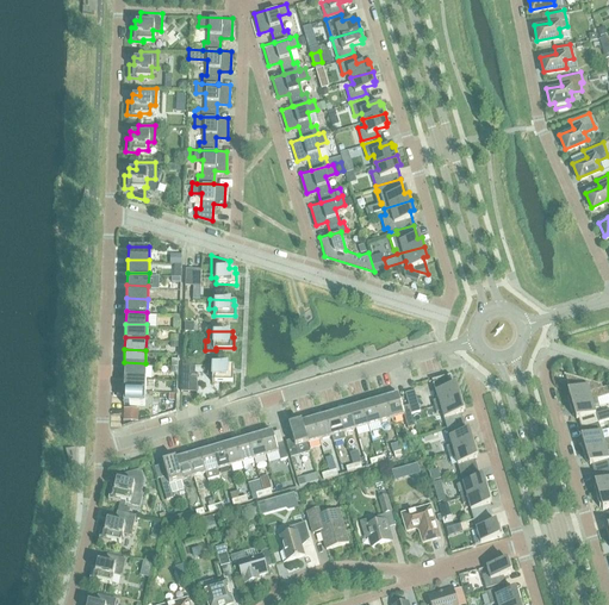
[(180,388),(196,388),(197,372),(188,372),(188,362),(181,361),(180,388)]
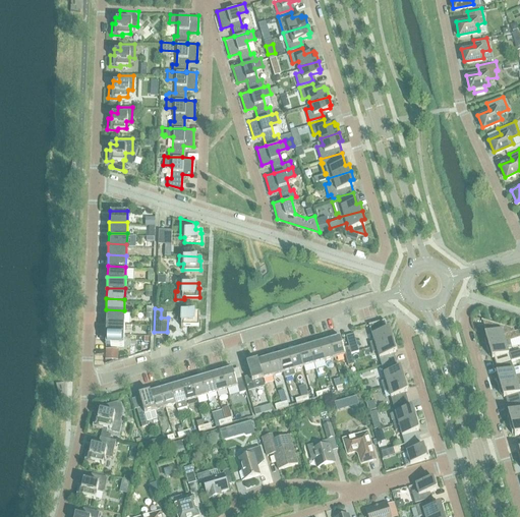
[(106,309),(106,321),(123,322),(124,310),(106,309)]
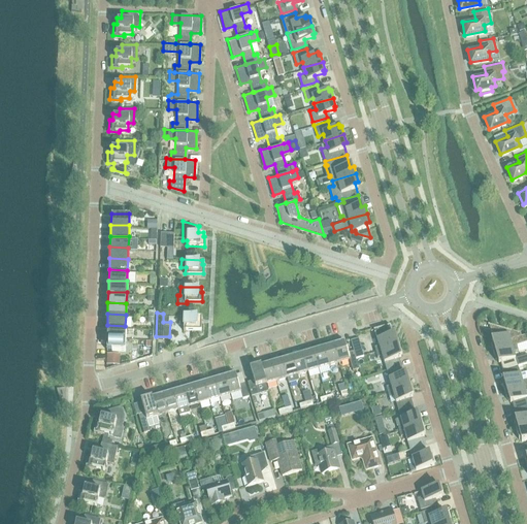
[(183,328),(200,329),(201,319),(200,319),(200,317),(200,315),(178,314),(178,323),(183,323),(183,328)]
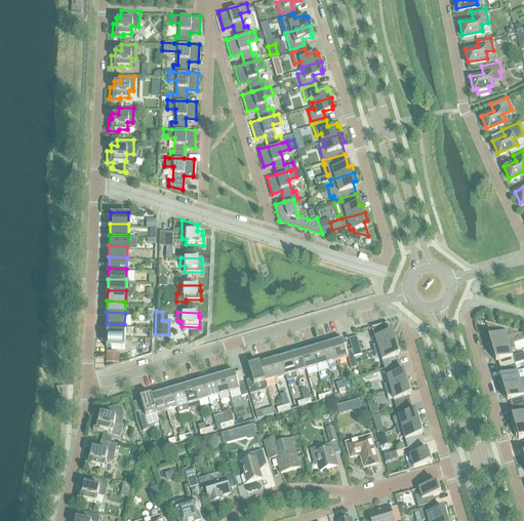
[(371,343),(373,348),(396,341),(394,333),(391,334),(387,320),(371,324),(376,342),(371,343)]
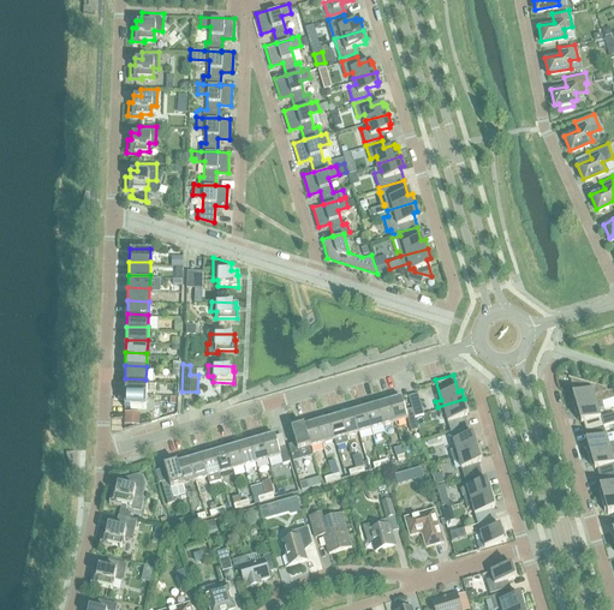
[(571,398),(573,407),(601,399),(613,394),(613,393),(612,387),(607,388),(592,393),(591,388),(594,382),(568,375),(576,396),(571,398)]
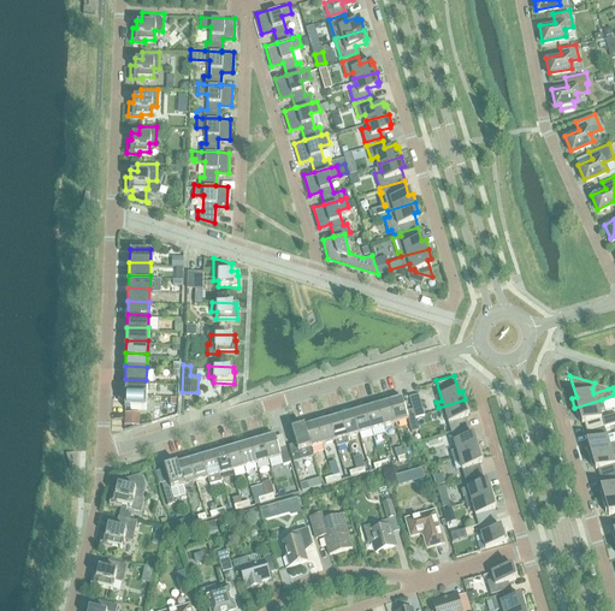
[(125,379),(124,392),(146,392),(146,380),(125,379)]
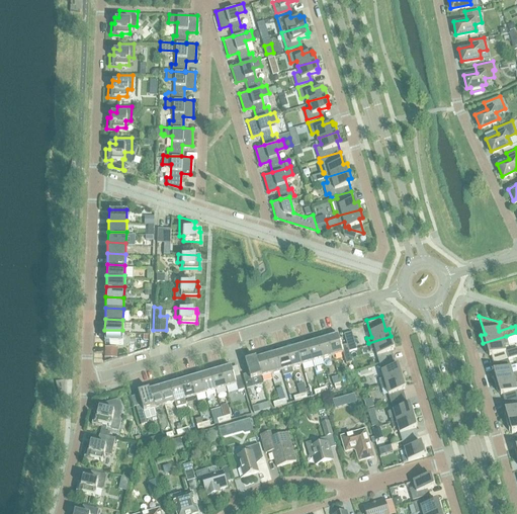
[(500,322),(498,327),(499,331),(511,327),(510,325),(500,322)]
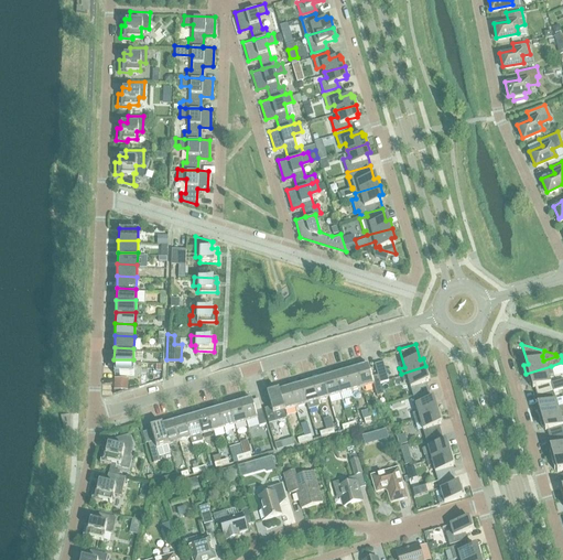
[(374,361),(377,373),(379,380),(388,377),(382,358),(374,361)]
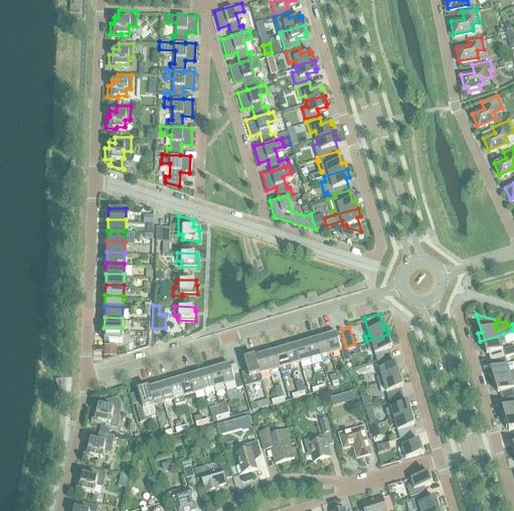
[(122,328),(104,328),(104,339),(122,339),(122,328)]
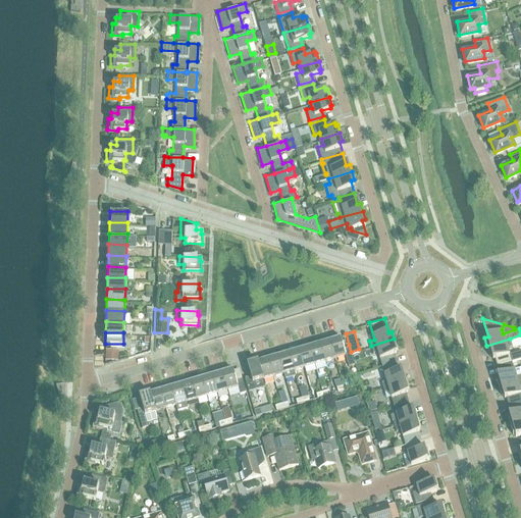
[(340,334),(328,338),(334,356),(345,353),(348,364),(354,362),(351,352),(349,345),(343,346),(340,334)]
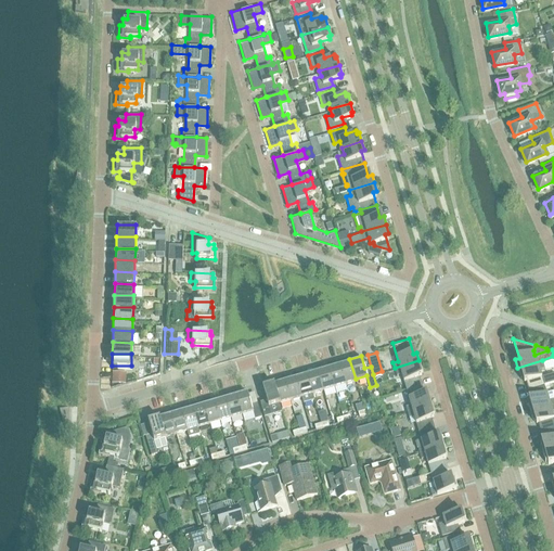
[(349,360),(339,363),(345,382),(356,379),(349,359),(349,360)]
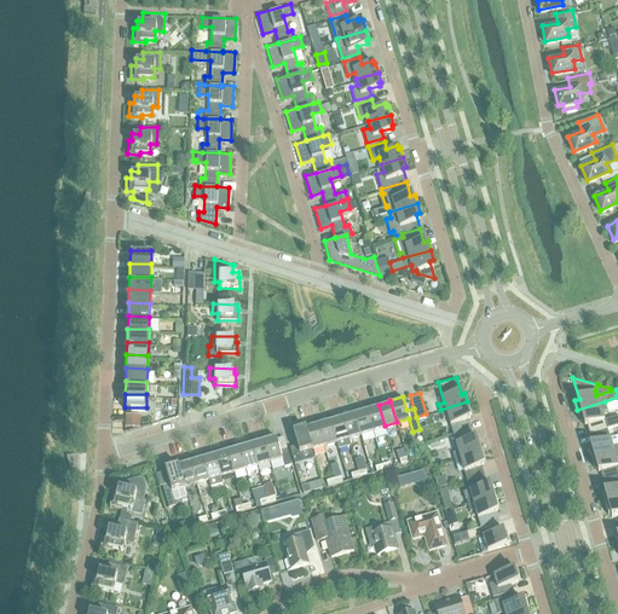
[(448,415),(452,432),(469,427),(466,412),(471,411),(467,401),(440,410),(442,416),(448,415)]
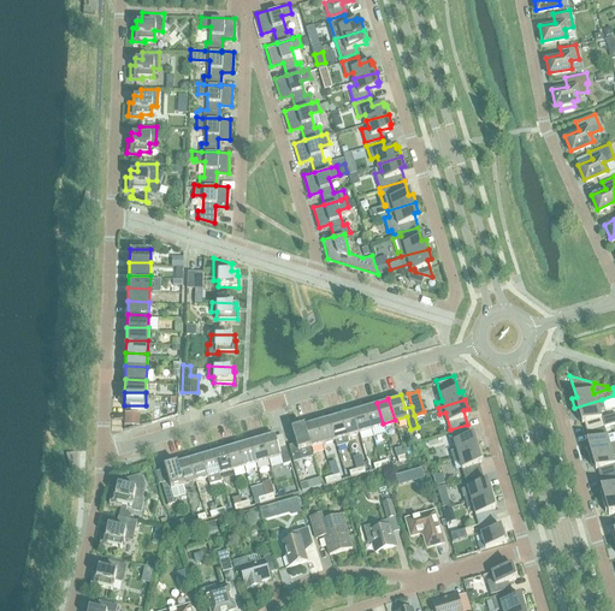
[(581,415),(585,429),(603,425),(598,407),(603,405),(602,399),(574,408),(578,417),(581,415)]
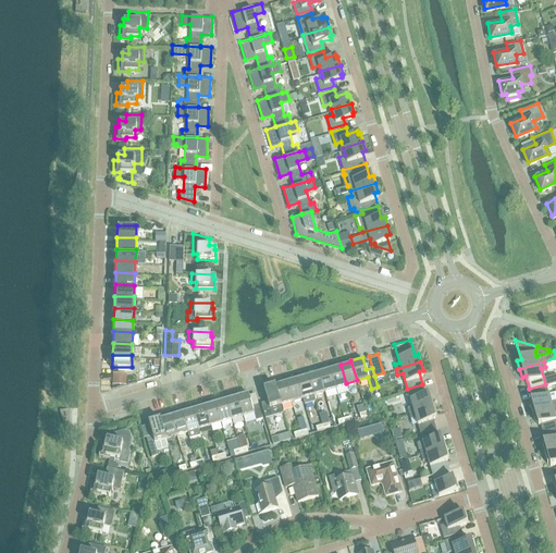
[(341,365),(330,368),(335,386),(346,383),(341,365)]
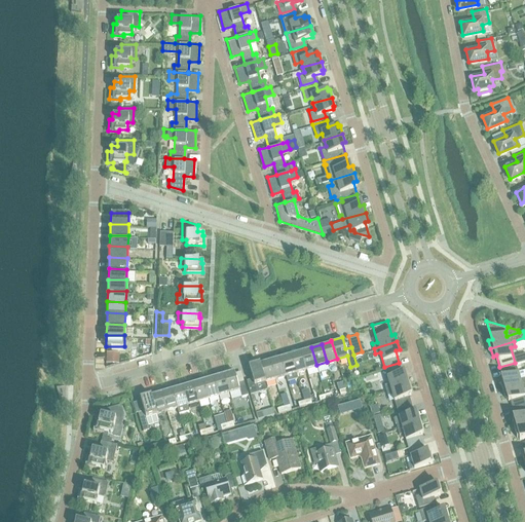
[(311,347),(300,350),(305,368),(316,365),(311,347)]
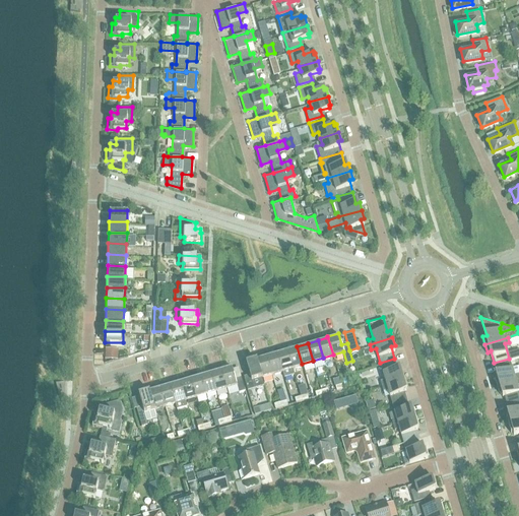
[(297,346),(286,349),(292,366),(302,364),(297,346)]
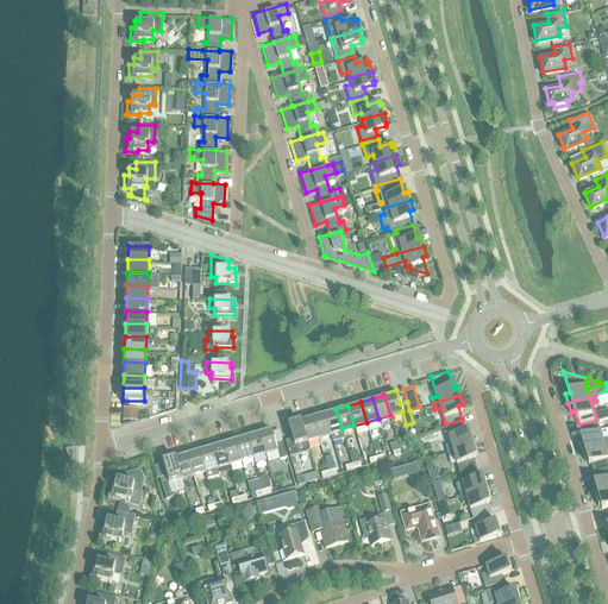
[(336,409),(324,413),(330,432),(331,436),(343,433),(342,428),(336,409)]
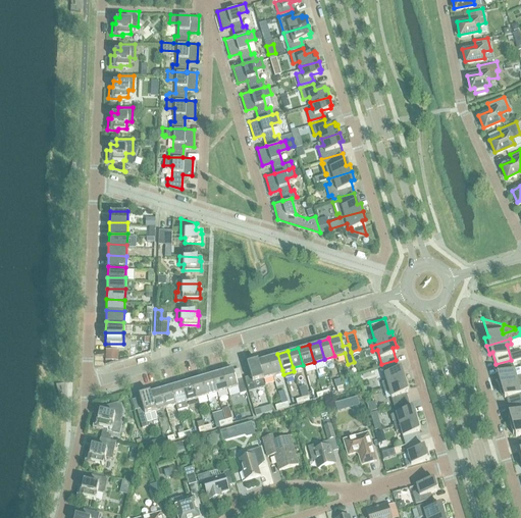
[(277,354),(267,356),(272,373),(282,370),(277,354)]
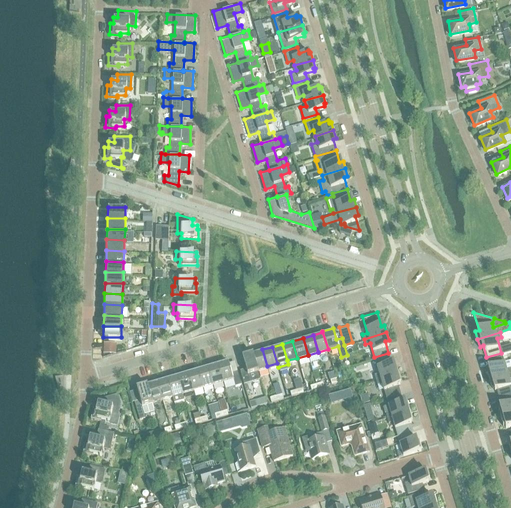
[(260,349),(252,352),(257,369),(267,366),(262,349),(260,350),(260,349)]
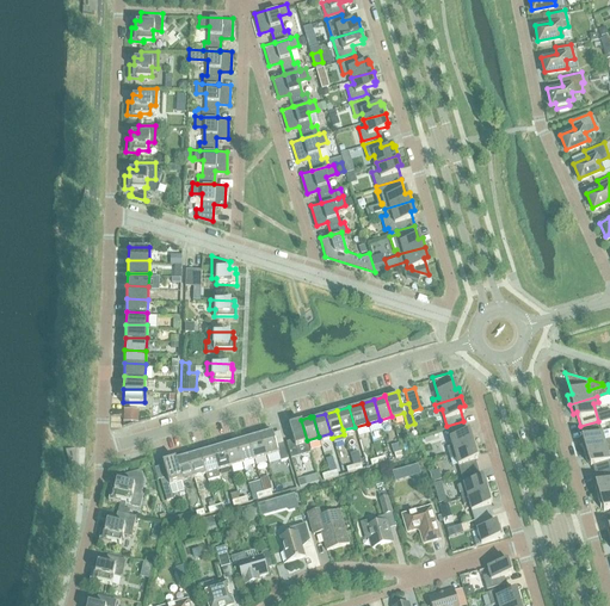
[(307,440),(301,420),(288,424),(293,437),(285,439),(290,455),(297,452),(295,444),(307,440)]
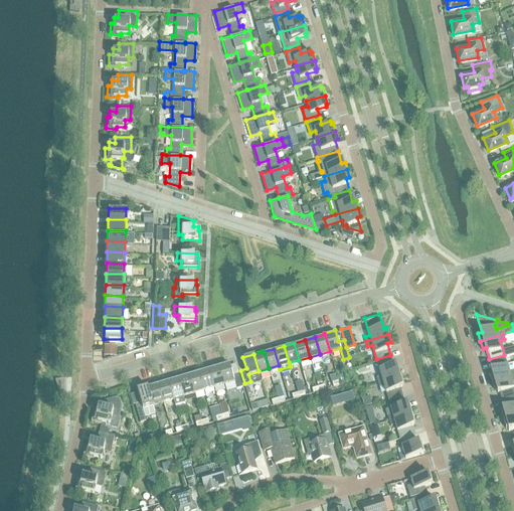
[(375,374),(377,379),(400,373),(397,365),(394,366),(390,355),(376,359),(380,373),(375,374)]
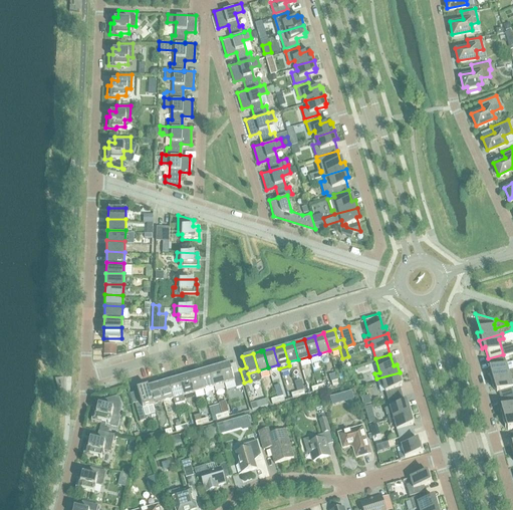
[(488,370),(491,378),(512,371),(512,370),(512,367),(512,366),(512,358),(505,361),(503,354),(488,358),(492,369),(488,370)]
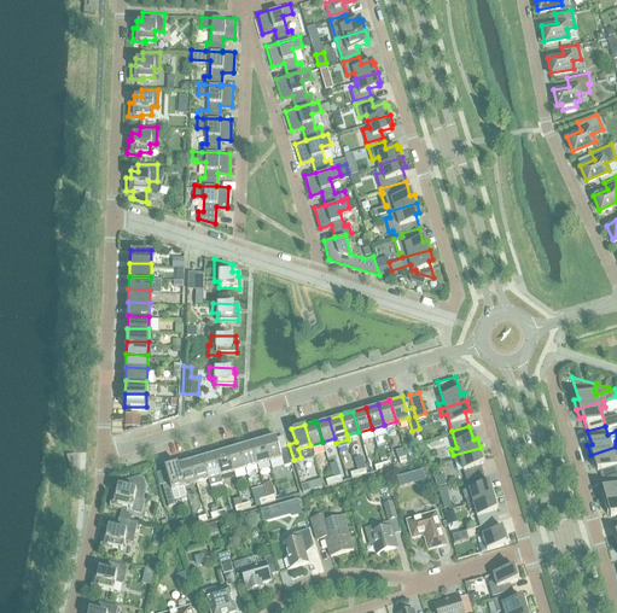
[(274,433),(262,437),(268,459),(280,455),(283,463),(290,461),(285,445),(279,447),(274,433)]
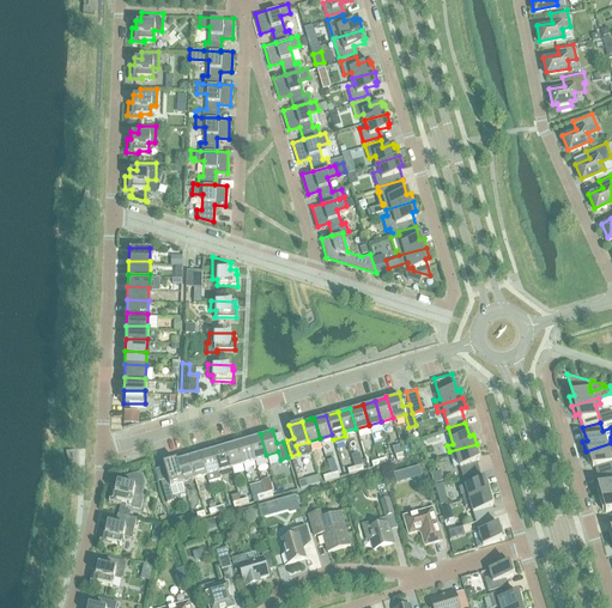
[(260,435),(248,438),(254,458),(266,455),(260,433),(259,433),(260,435)]
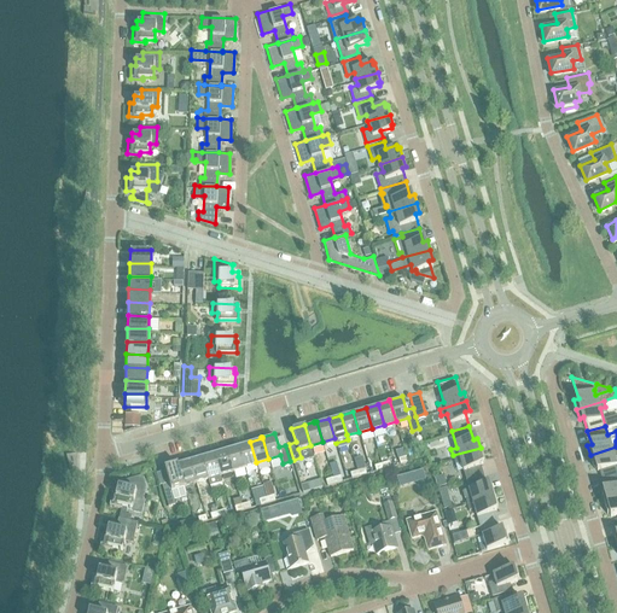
[(250,442),(238,445),(244,466),(256,462),(250,442)]
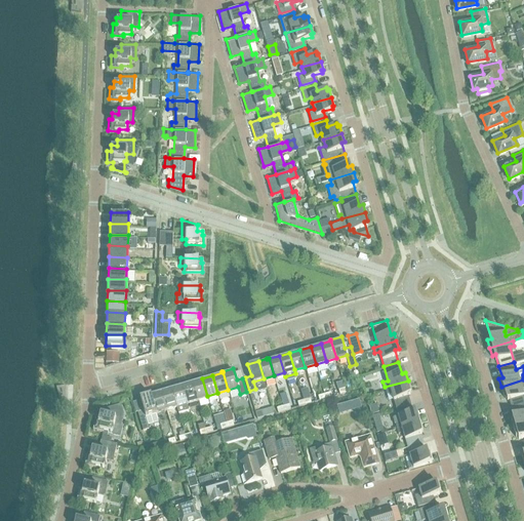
[(202,378),(192,382),(197,398),(207,396),(202,378)]
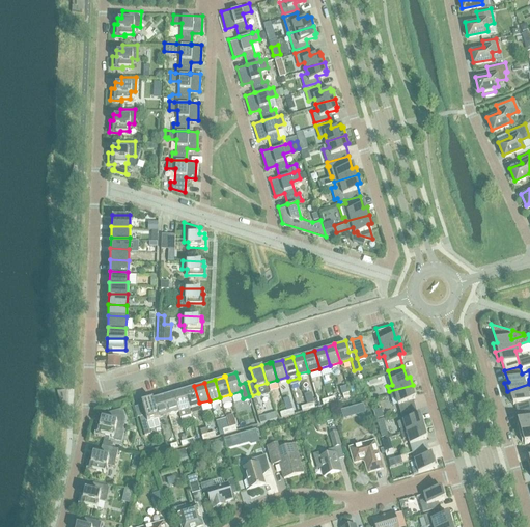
[(512,398),(517,410),(529,406),(529,400),(527,391),(529,389),(529,384),(507,391),(509,399),(512,398)]
